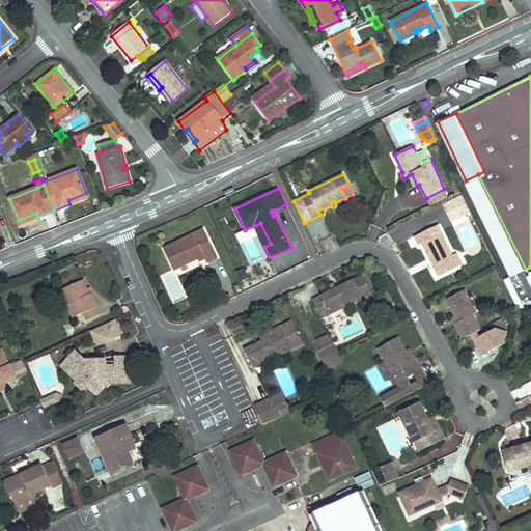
[(444,189),(426,198),(429,205),(448,197),(444,189)]
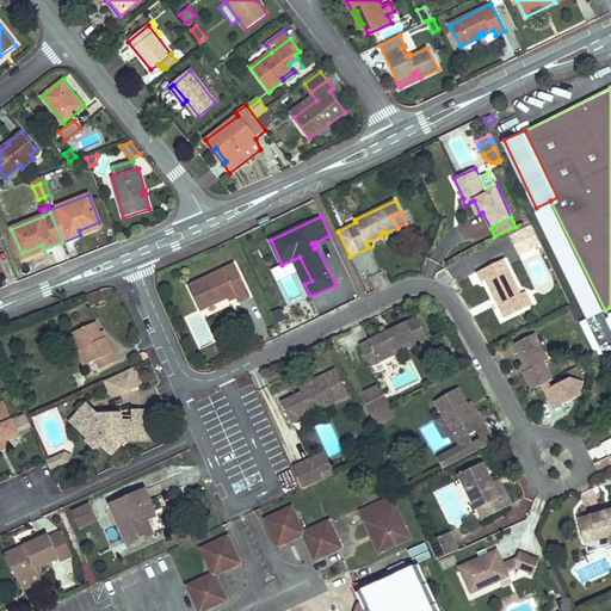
[(79,230),(80,235),(102,227),(99,222),(79,230)]
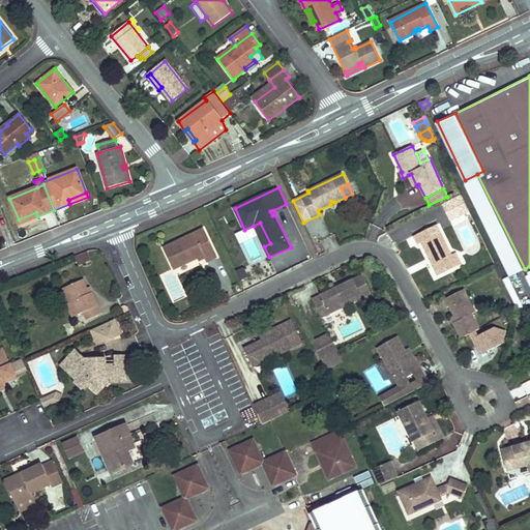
[(450,221),(469,211),(461,195),(442,205),(450,221)]
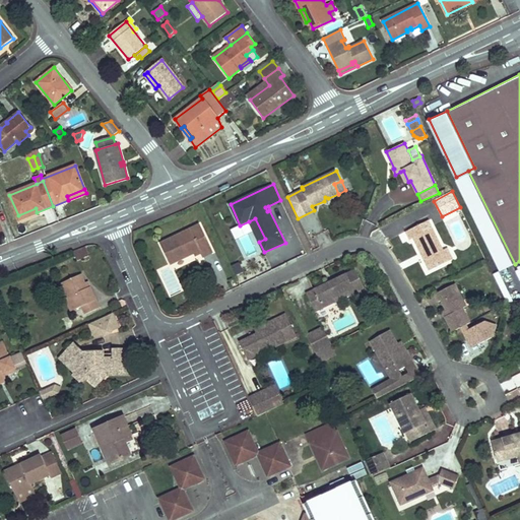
[(19,219),(37,212),(36,208),(18,215),(19,219)]
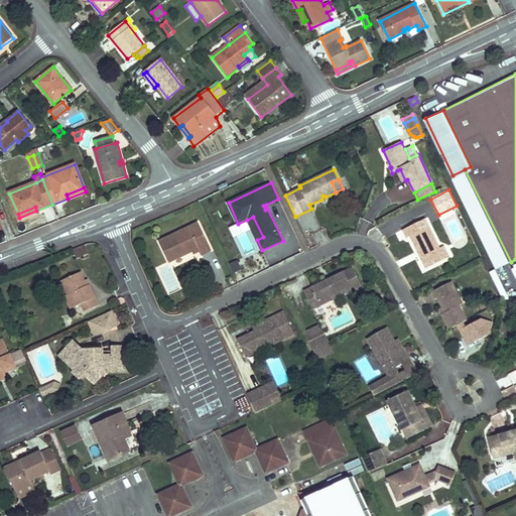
[(247,220),(257,240),(263,237),(253,217),(247,220)]
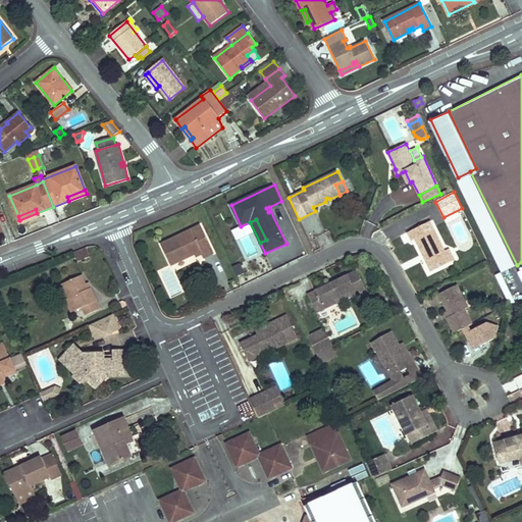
[(431,271),(448,263),(442,252),(445,251),(430,221),(408,232),(412,241),(415,239),(423,254),(426,252),(429,258),(425,260),(431,271)]
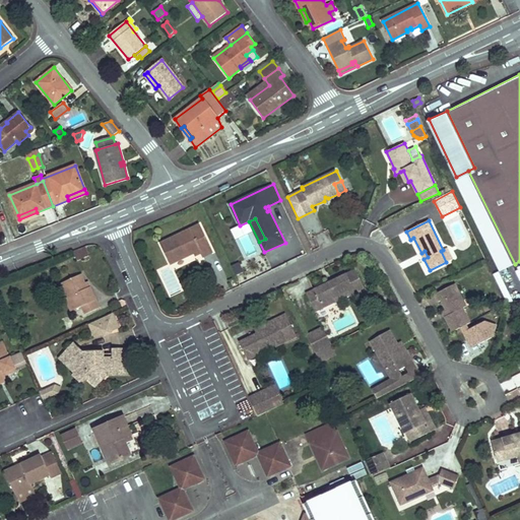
[(212,252),(199,225),(161,244),(171,263),(194,252),(200,249),(201,253),(203,256),(212,252)]
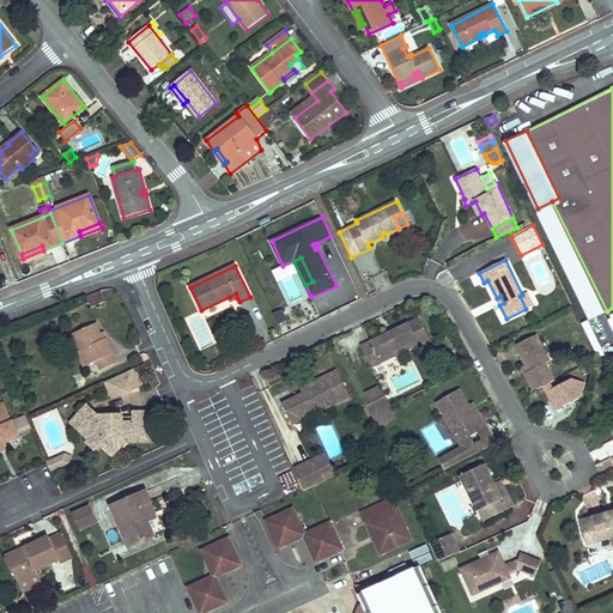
[(101,291),(86,296),(91,307),(105,302),(101,291)]
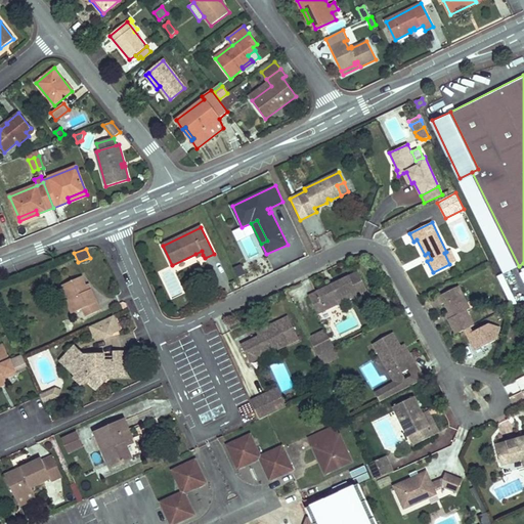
[(450,250),(446,252),(444,253),(449,264),(455,261),(450,250)]
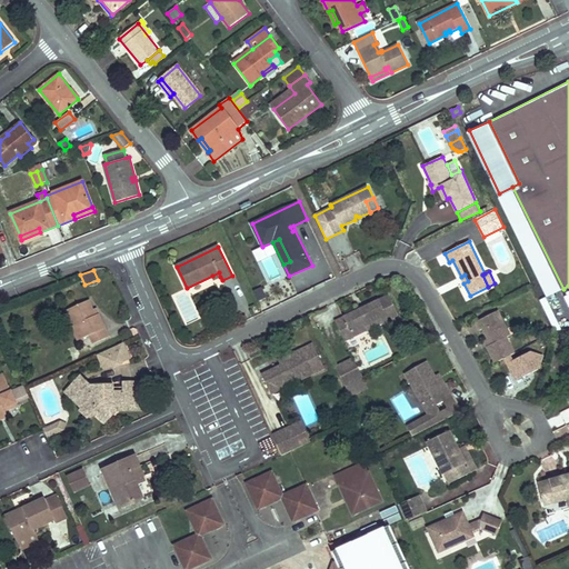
[(261,288),(253,291),(259,301),(266,298),(261,288)]
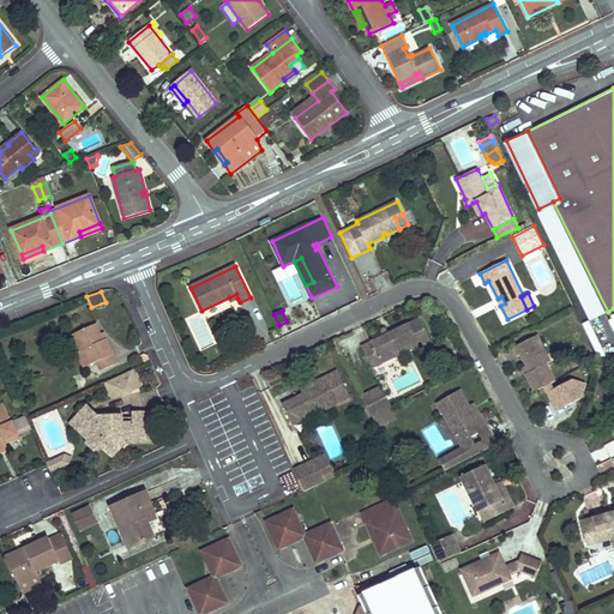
[(431,339),(420,319),(362,347),(372,367),(431,339)]
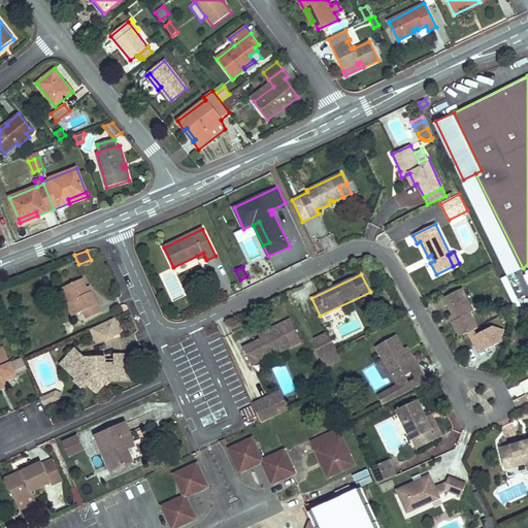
[(507,276),(501,278),(513,307),(519,305),(507,276)]
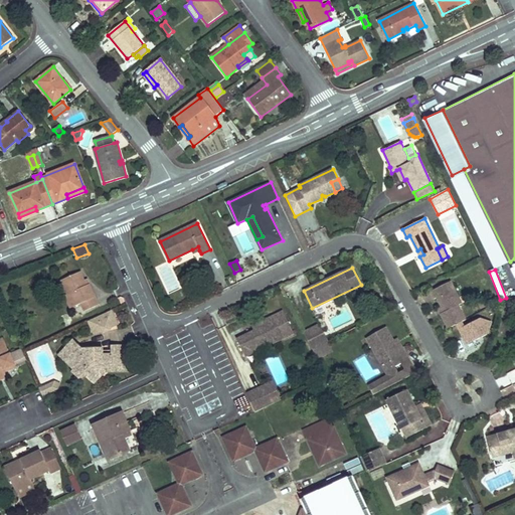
[(61,281),(67,295),(70,294),(75,306),(80,304),(84,311),(99,305),(90,284),(87,285),(84,280),(80,272),(61,281)]
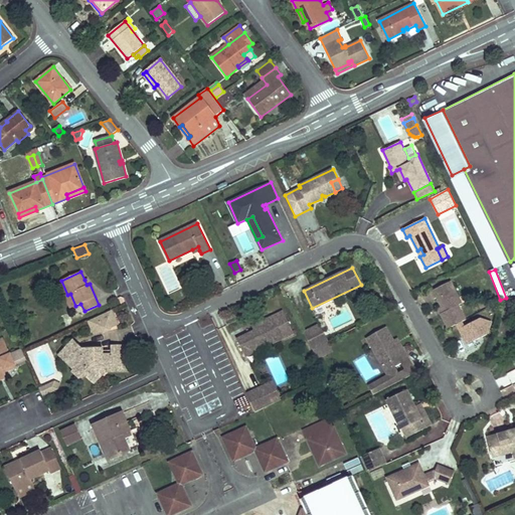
[(437,298),(442,307),(445,312),(441,314),(449,329),(466,320),(459,305),(463,303),(451,281),(431,292),(434,299),(437,298)]
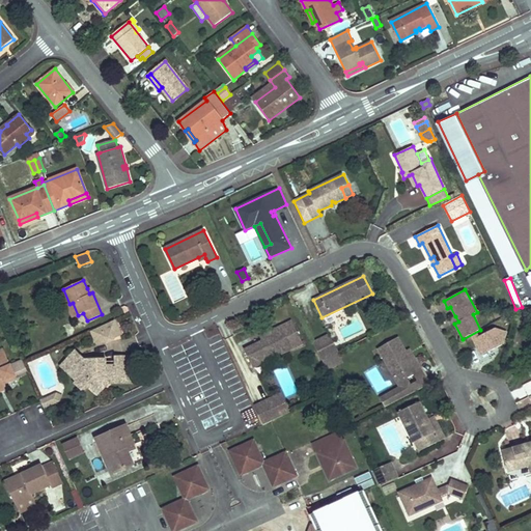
[(73,303),(70,304),(66,305),(73,317),(78,315),(73,303)]
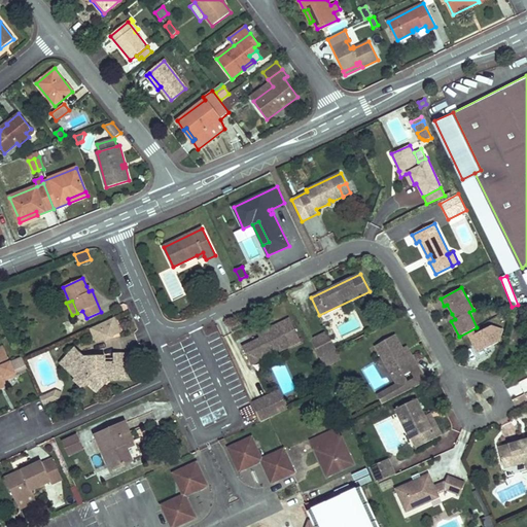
[(114,317),(91,328),(97,343),(104,340),(107,341),(113,338),(114,335),(121,331),(114,317)]
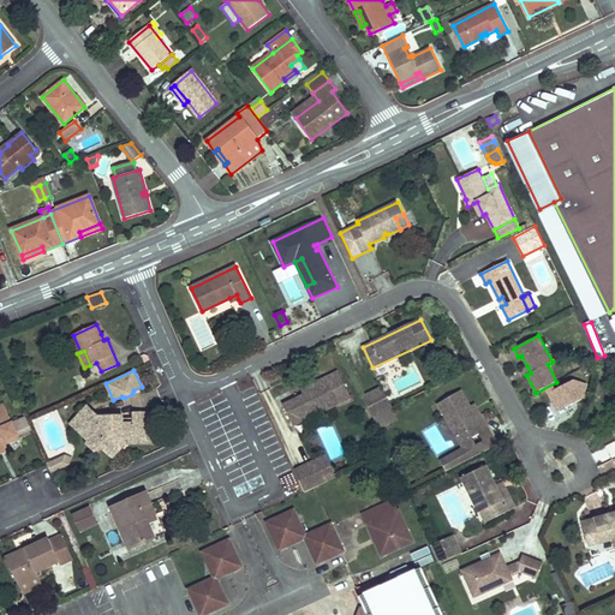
[(338,371),(308,386),(310,392),(304,394),(282,405),(293,425),(351,398),(338,371)]
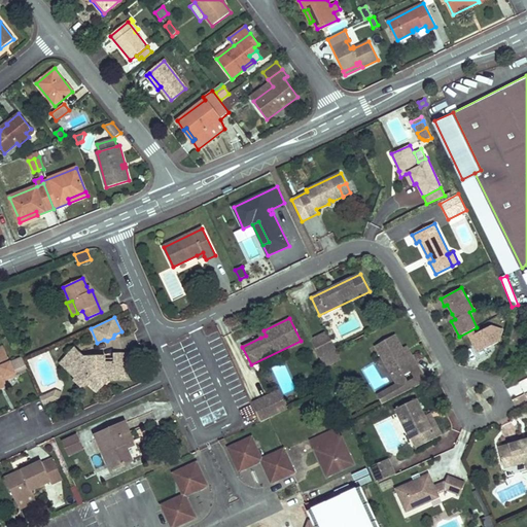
[(504,340),(496,322),(467,336),(477,353),(504,340)]
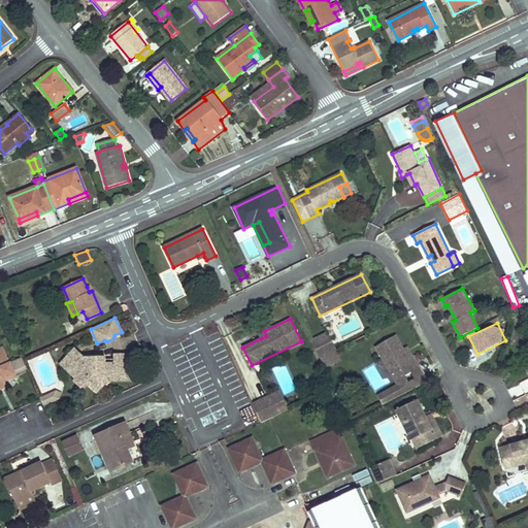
[(328,332),(311,340),(321,359),(333,353),(336,351),(337,350),(328,332)]
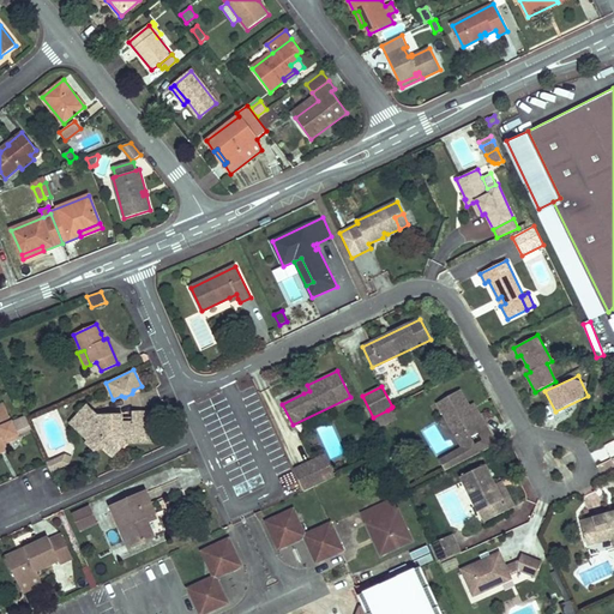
[(463,447),(455,452),(461,464),(497,445),(482,420),(479,422),(470,407),(461,390),(438,403),(463,447)]
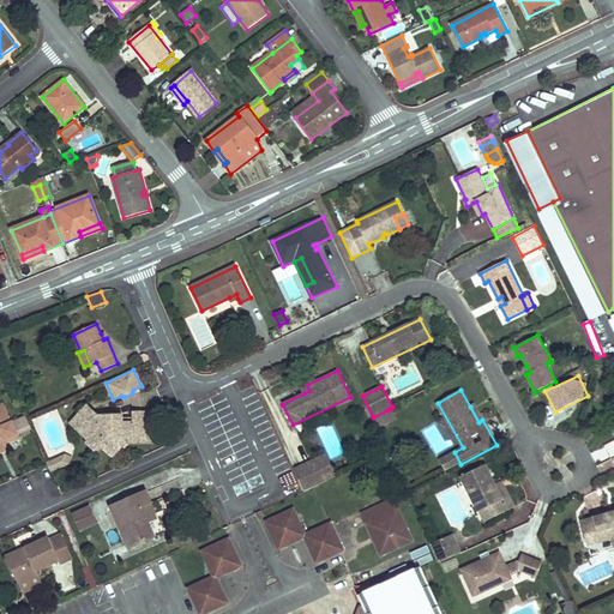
[(1,452),(10,449),(7,443),(6,439),(17,434),(31,428),(25,416),(12,422),(4,403),(0,404),(0,450),(0,451),(1,452)]
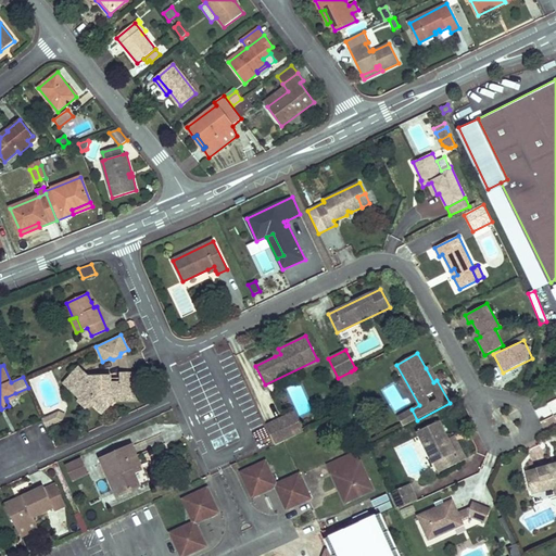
[(433,382),(437,380),(429,366),(426,368),(433,382)]
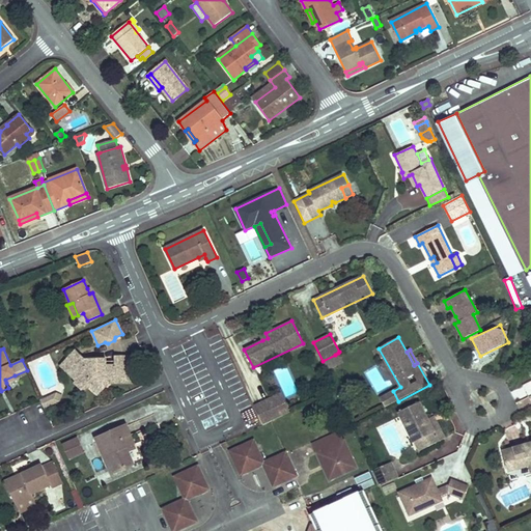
[(110,382),(112,380),(112,376),(119,376),(119,367),(116,367),(116,361),(107,361),(107,359),(98,359),(98,365),(89,365),(89,362),(86,360),(77,351),(61,365),(77,381),(78,381),(81,378),(91,388),(98,394),(107,386),(107,382),(110,382)]
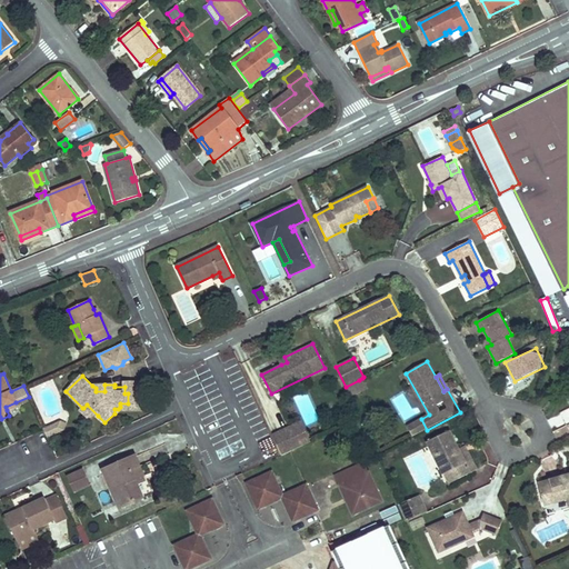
[(368,388),(362,378),(359,380),(363,390),(368,388)]
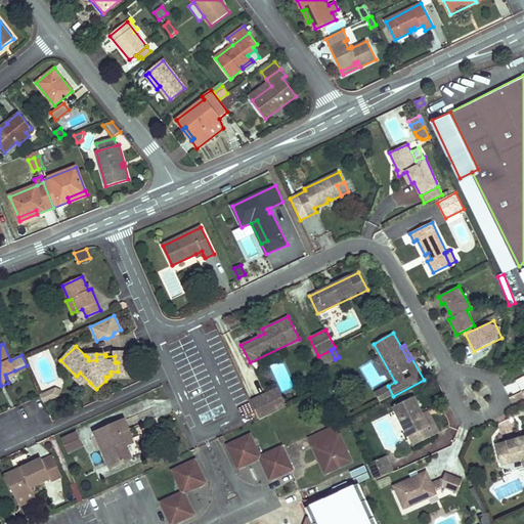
[(335,359),(331,350),(318,356),(323,365),(335,359)]
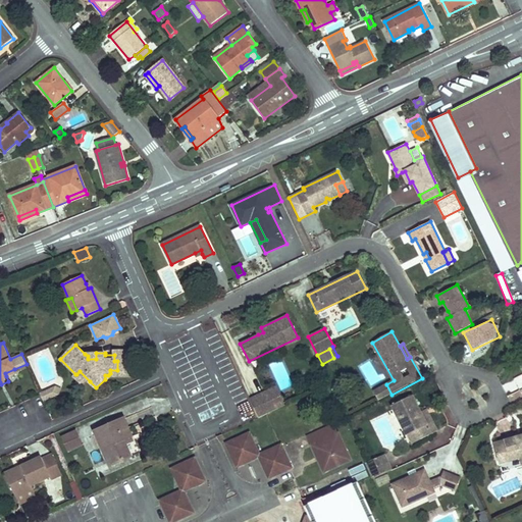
[(131,350),(121,351),(121,375),(131,375),(131,350)]
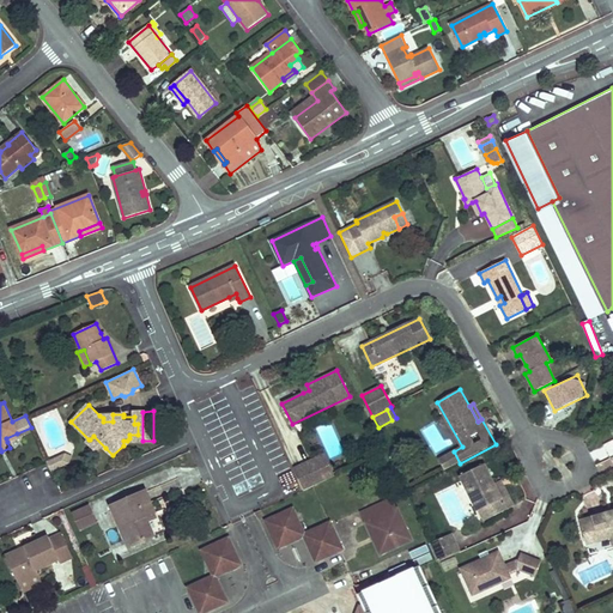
[(143,441),(143,412),(134,412),(134,417),(134,424),(138,424),(138,435),(129,435),(129,438),(129,442),(143,441)]
